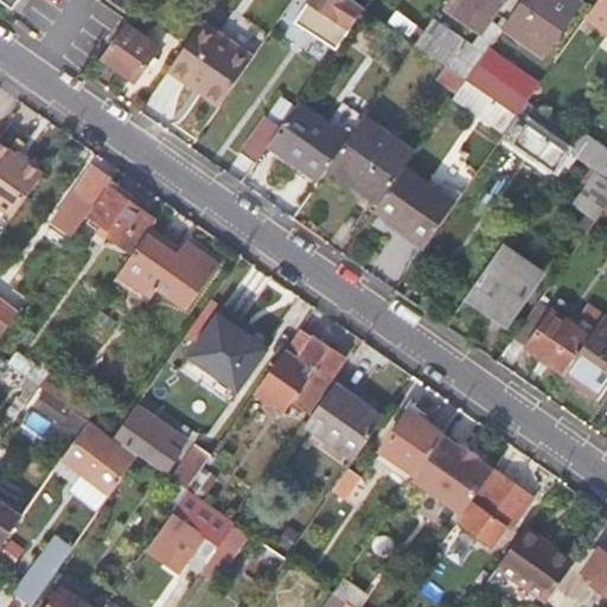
[(366,8),(355,0),(311,0),(298,19),(325,38),(349,7),(360,17),(366,8)]
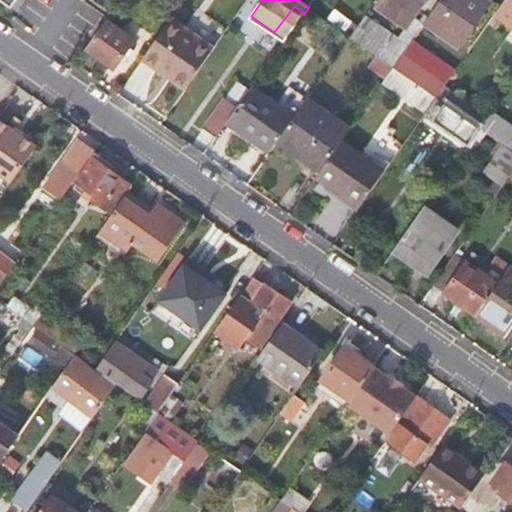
[(380,0),(377,5),(407,27),(425,0),(380,0)]
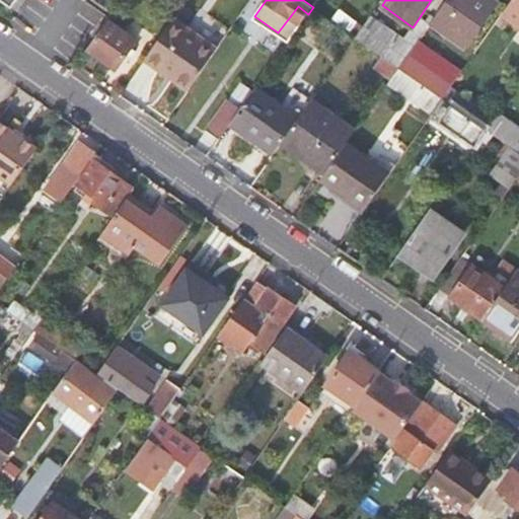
[(447,0),(430,24),(463,48),(464,45),(473,51),(503,7),(493,0),(447,0)]
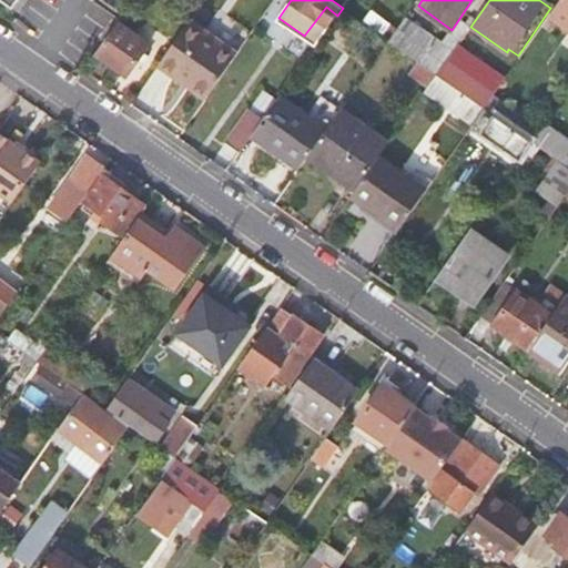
[(567,0),(559,0),(554,10),(567,20),(567,0)]
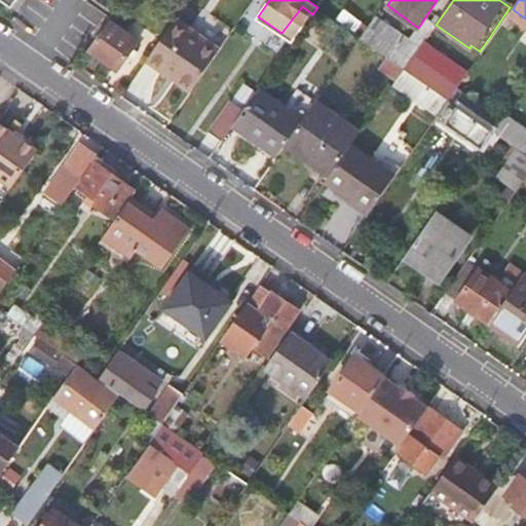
[(420,47),(376,16),(361,38),(405,69),(420,47)]
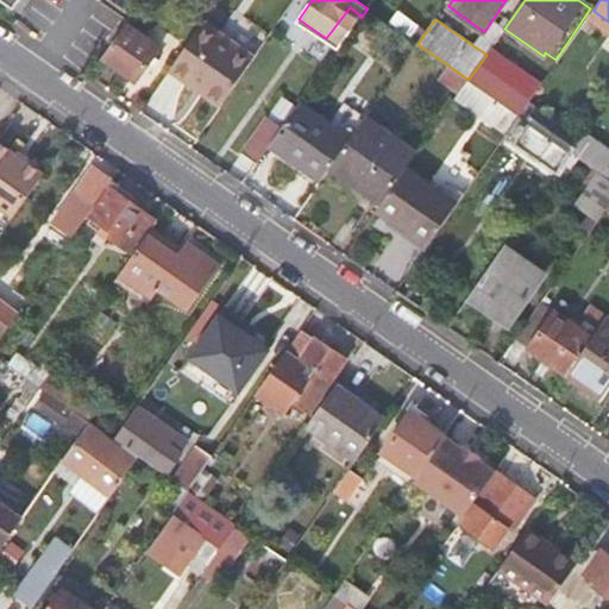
[(126,22),(102,55),(133,77),(157,43),(126,22)]
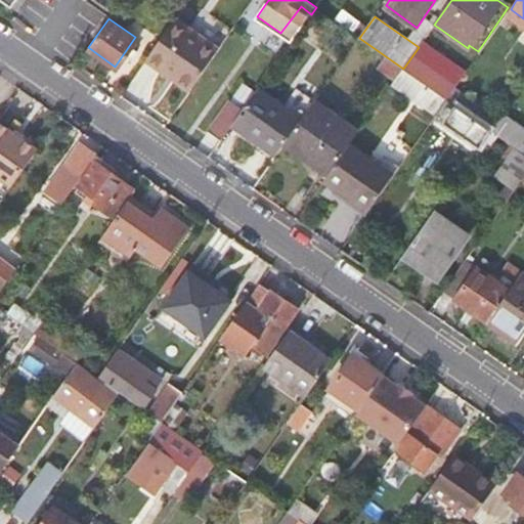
[(174,20),(148,56),(192,87),(218,50),(174,20)]
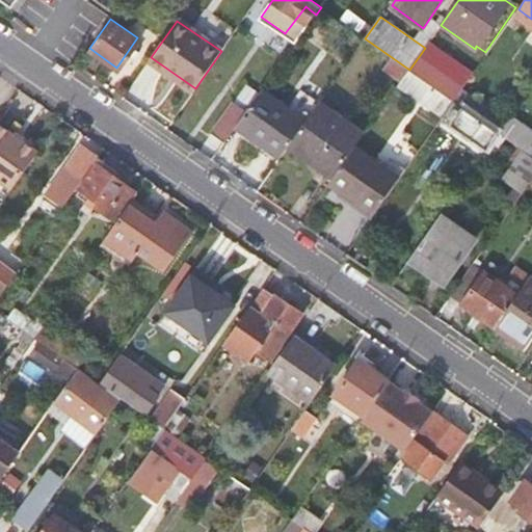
[(460,92),(470,79),(425,48),(409,70),(454,101),(460,92)]
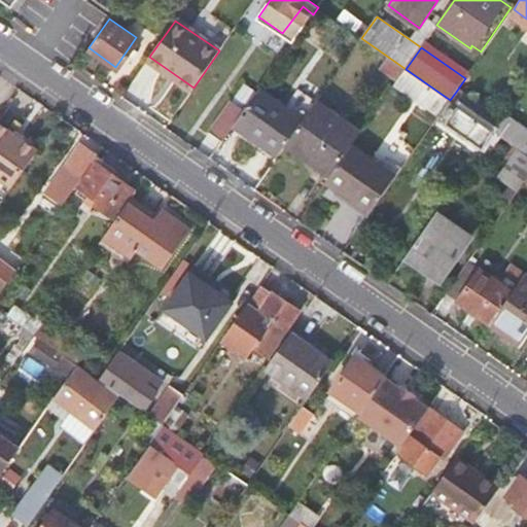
[(264,59),(246,81),(259,90),(261,89),(276,67),(264,59)]
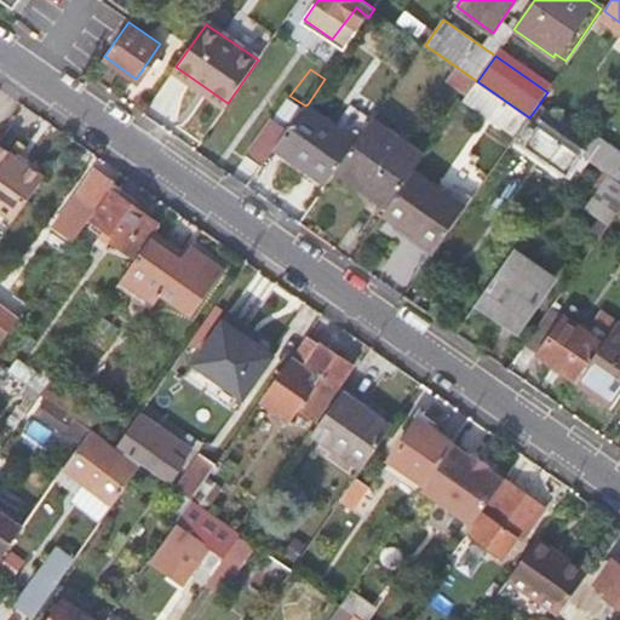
[(464,101),(517,136),(529,118),(477,81),(464,101)]
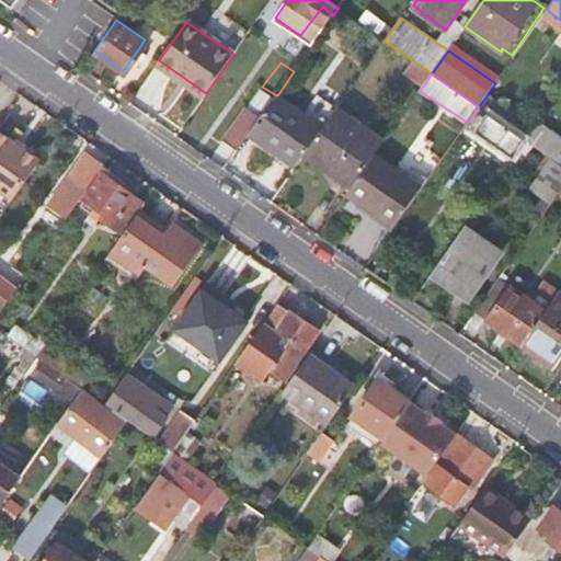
[(262,87),(247,110),(260,118),(276,95),(262,87)]
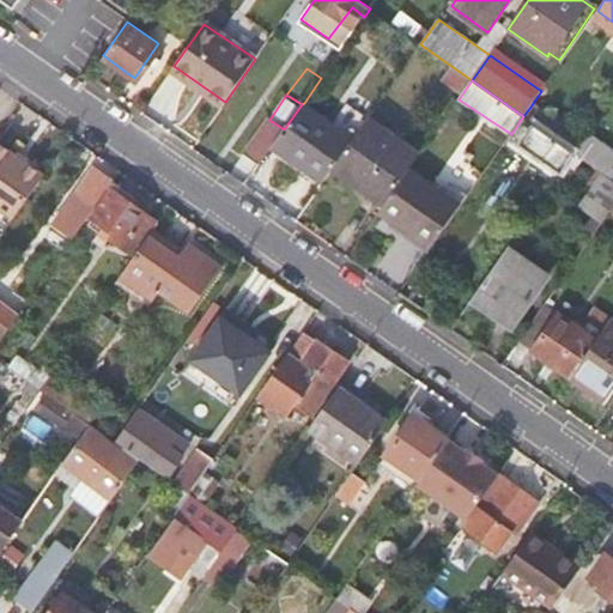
[(273,146),(323,181),(333,167),(354,138),(304,103),(302,104),(284,129),(273,146)]
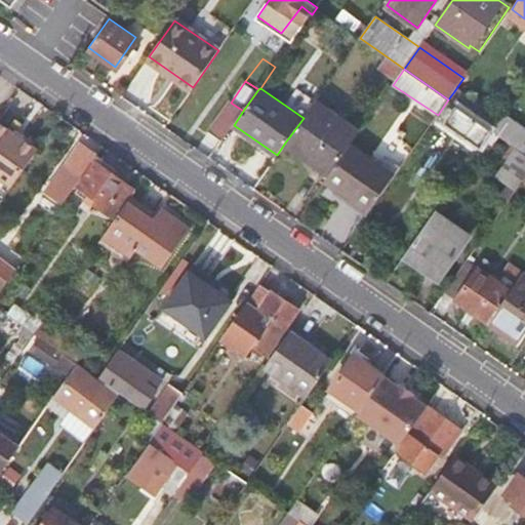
[(454,91),(448,99),(459,108),(492,130),(497,122),(454,91)]
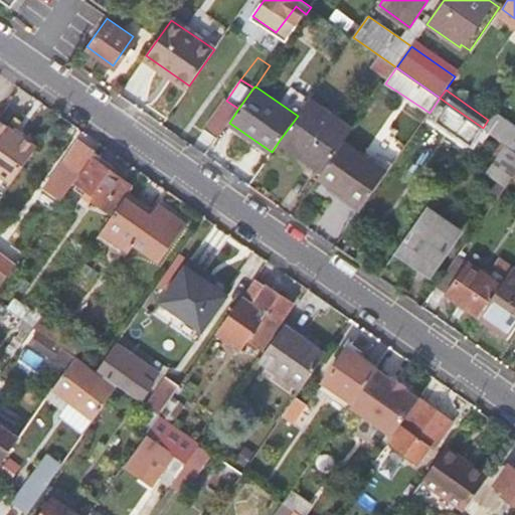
[(298,116),(280,140),(324,171),(344,143),(353,130),(310,99),(298,116)]
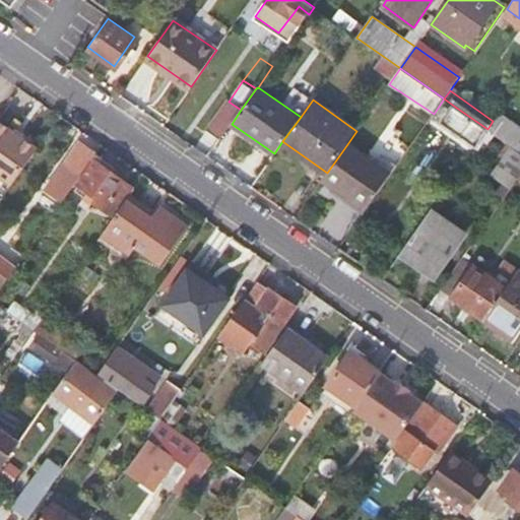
[(208,130),(221,139),(232,124),(241,110),(229,102),(208,130)]
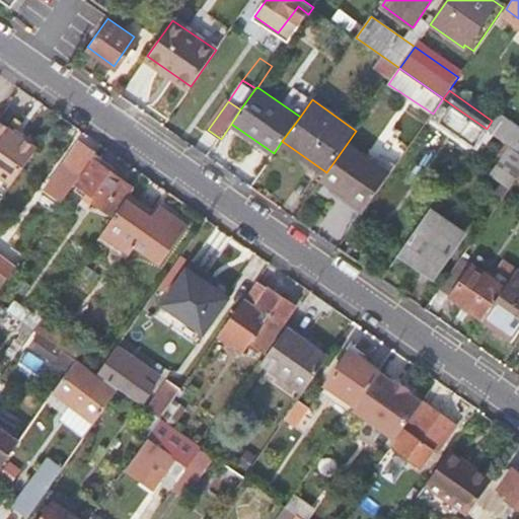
[(460,155),(465,159),(487,129),(454,106),(442,124),(456,134),(458,132),(470,140),(468,143),(460,155)]
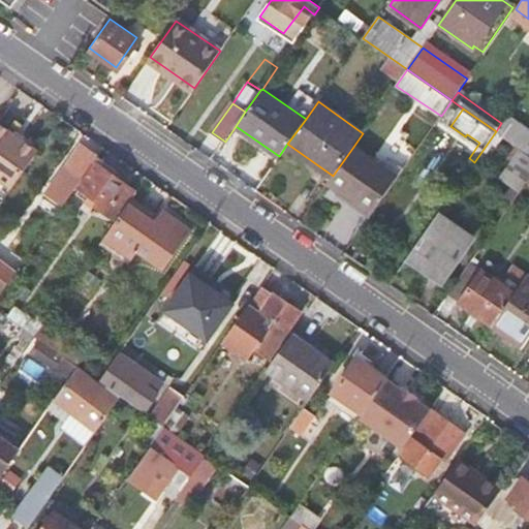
[(528,153),(528,129),(508,114),(501,123),(496,131),(502,135),(518,146),(528,153)]
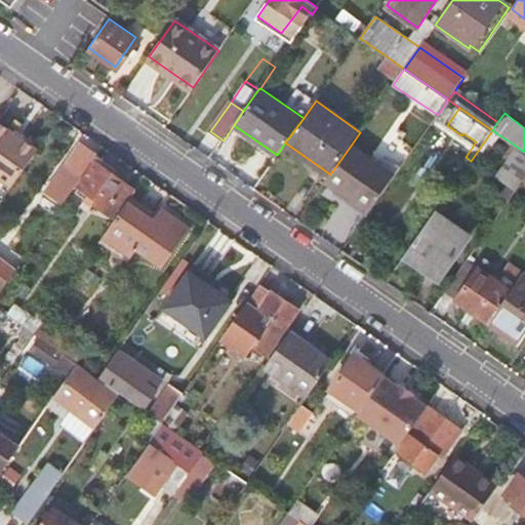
[(38,151),(0,125),(0,178),(11,188),(38,151)]
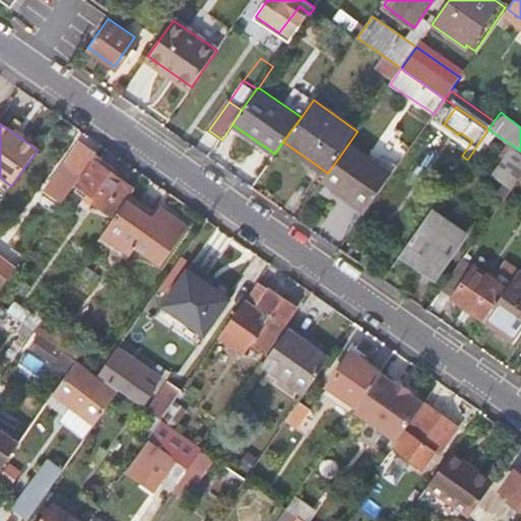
[(488,129),(467,160),(473,164),(495,133),(488,129)]
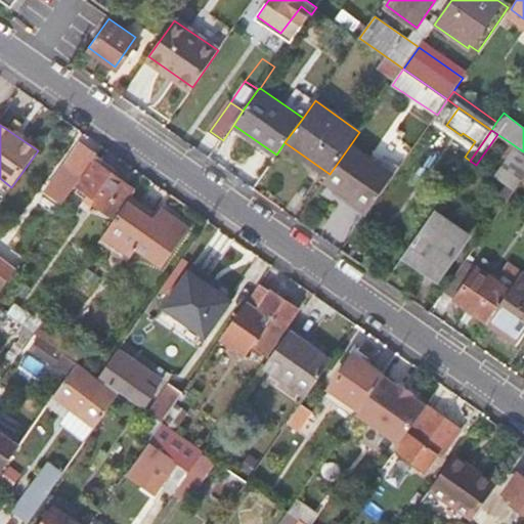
[(463,133),(461,135),(459,140),(468,146),(473,144),(475,141),(463,133)]
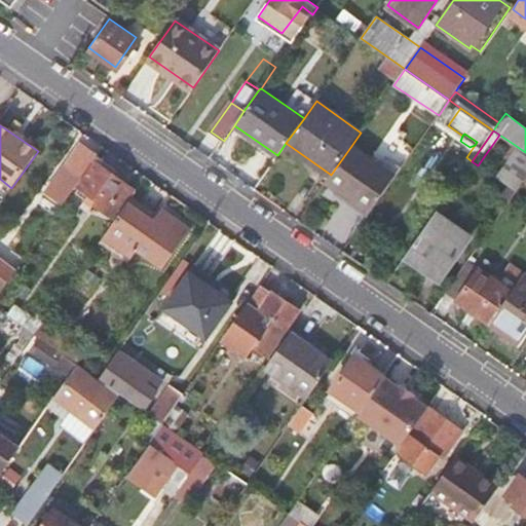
[(94,161),(98,155),(81,143),(50,186),(68,197),(76,186),(94,161)]
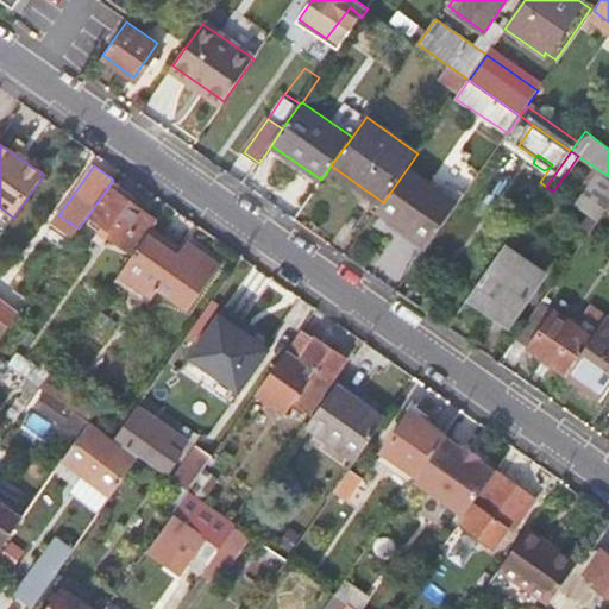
[(575,208),(596,223),(608,205),(608,203),(608,176),(596,168),(588,181),(591,183),(575,208)]
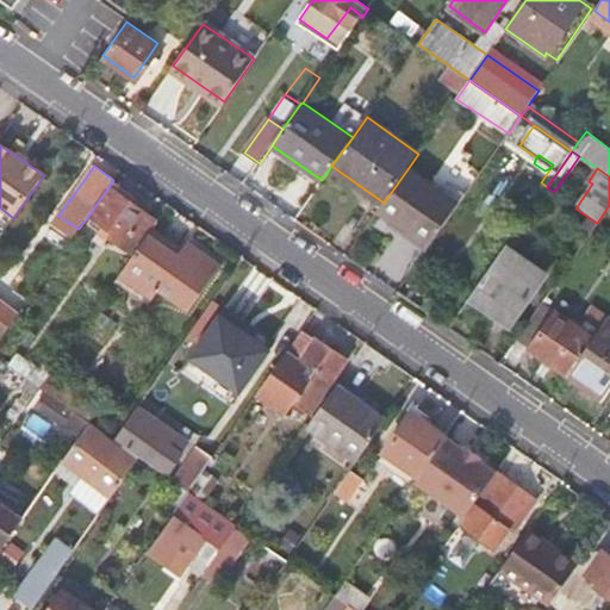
[(384,203),(379,210),(402,225),(404,223),(433,242),(458,206),(408,169),(384,203)]
